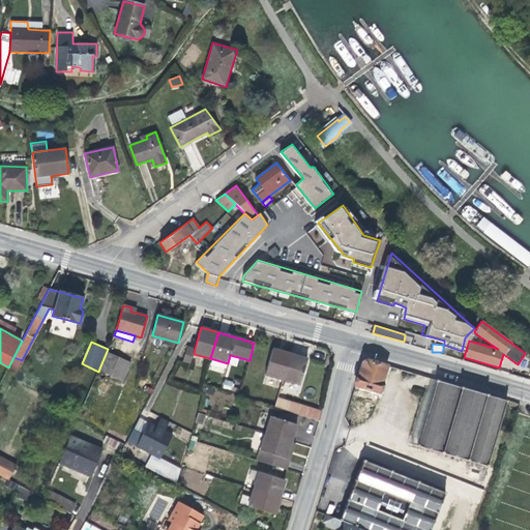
[(194,354),(195,349),(187,347),(183,361),(190,363),(194,354)]
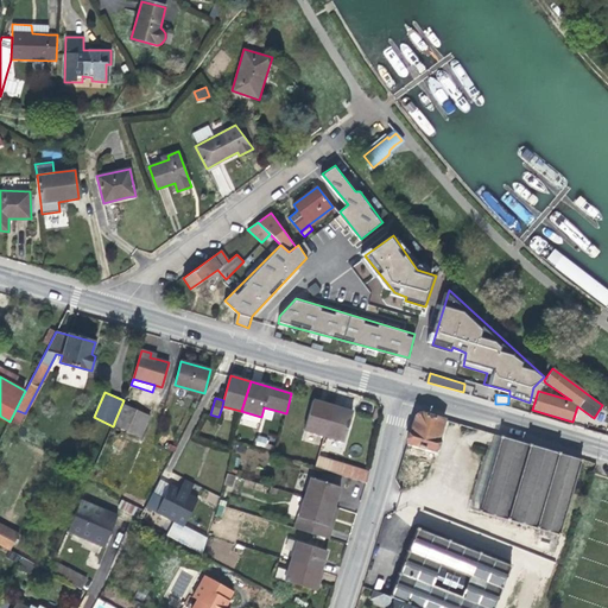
[(324,436),(333,405),(312,399),(304,430),(324,436)]
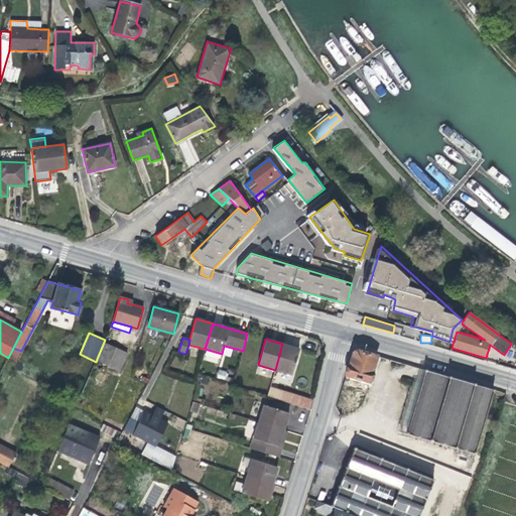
[(105,343),(97,360),(119,371),(127,353),(105,343)]
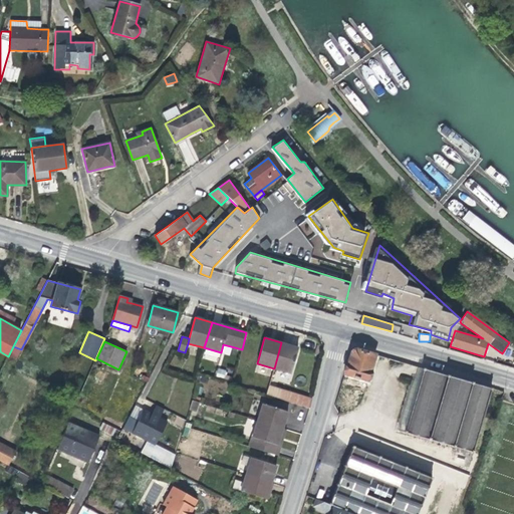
[(298,347),(281,342),(274,368),(291,373),(298,347)]
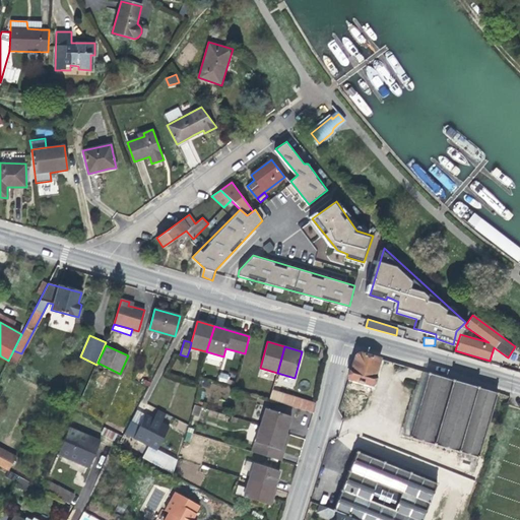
[(225,348),(223,356),(232,359),(234,350),(225,348)]
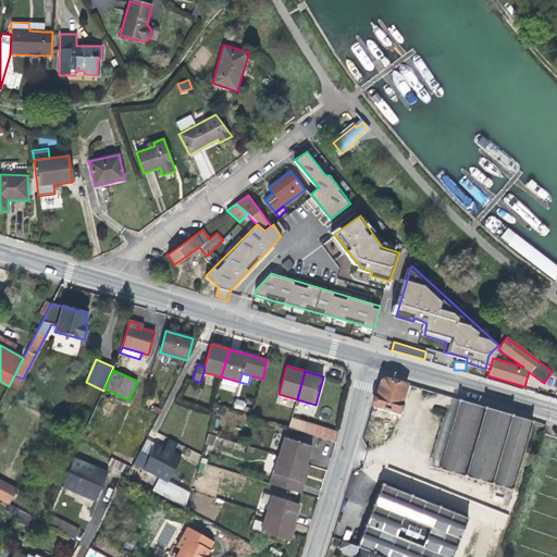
[(398,412),(407,384),(385,378),(381,380),(373,405),(398,412)]
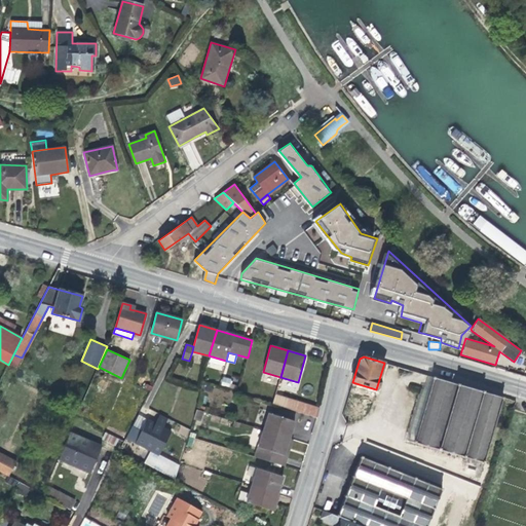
[(405,440),(414,442),(433,377),(428,376),(424,389),(420,388),(405,440)]
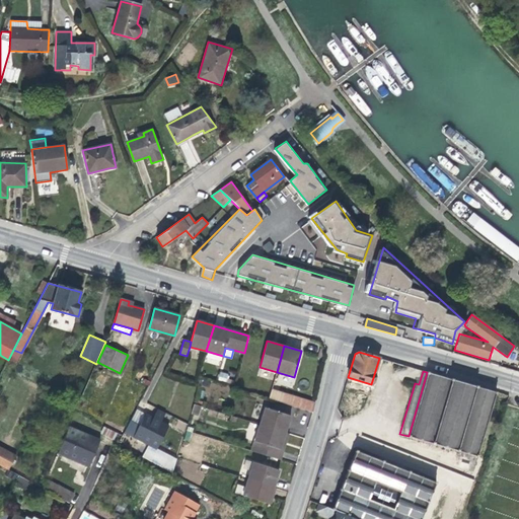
[(228,382),(229,374),(219,372),(218,380),(228,382)]
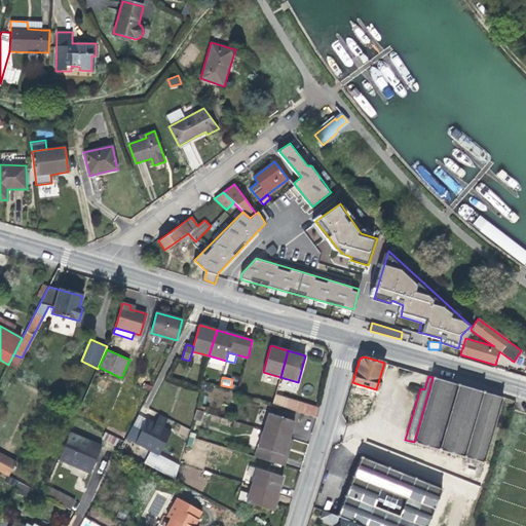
[(483,462),(502,398),(433,377),(414,442),(483,462)]
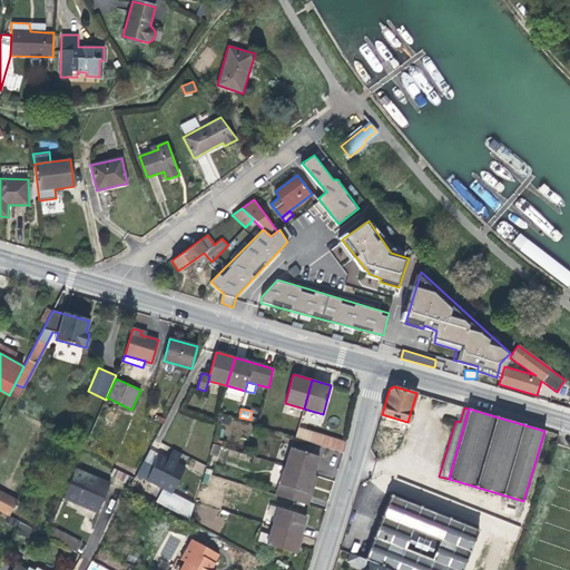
[(306,441),(344,452),(346,442),(298,428),(297,430),(308,433),(306,441)]
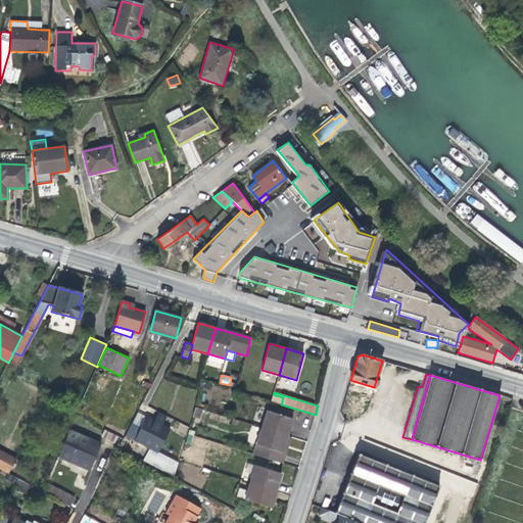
[(273,394),(271,401),(281,405),(283,397),(273,394)]
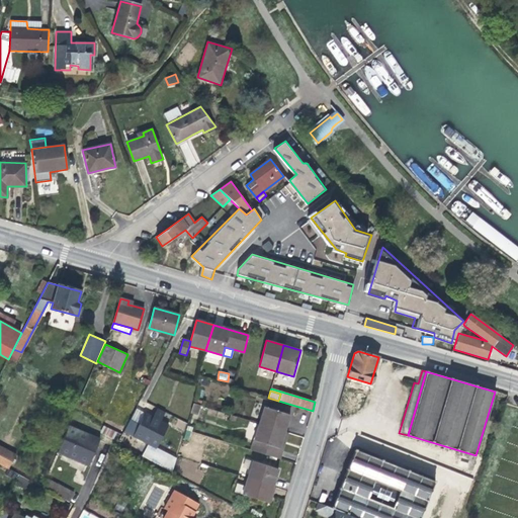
[(193,404),(190,412),(197,415),(200,406),(193,404)]
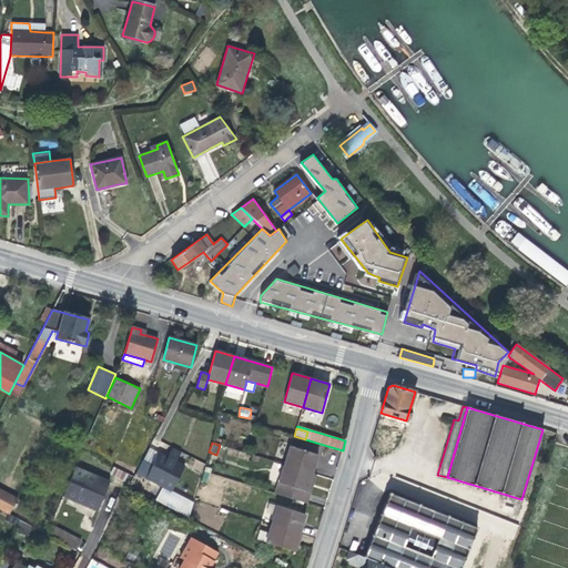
[(290,446),(284,464),(313,473),(318,454),(290,446)]
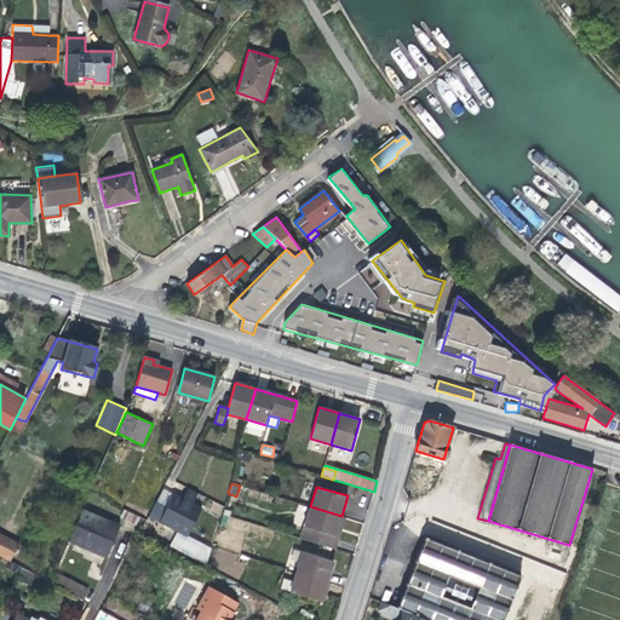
[(155,501),(148,516),(187,537),(201,509),(174,494),(166,507),(155,501)]
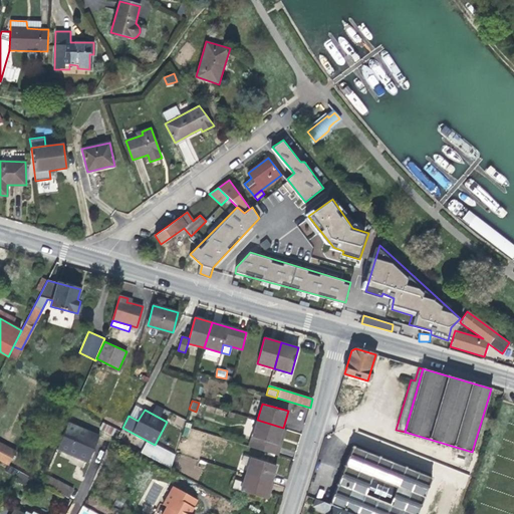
[(249,446),(278,456),(286,429),(283,428),(257,420),(249,446)]
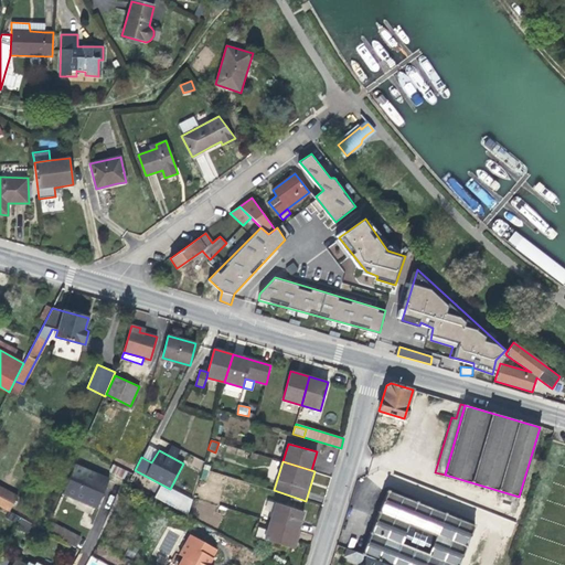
[(75,465),(62,493),(96,508),(108,479),(75,465)]
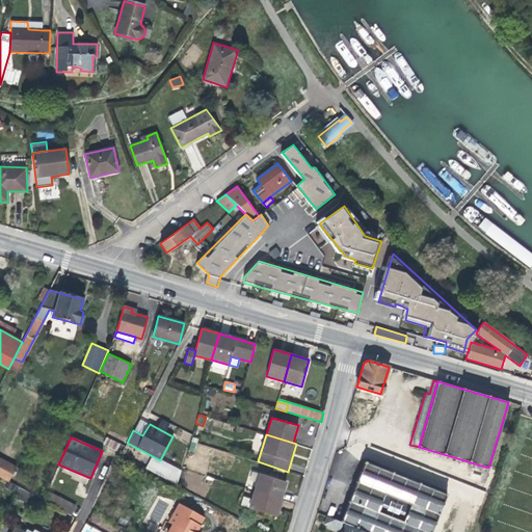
[(105,445),(115,451),(120,445),(109,439),(105,445)]
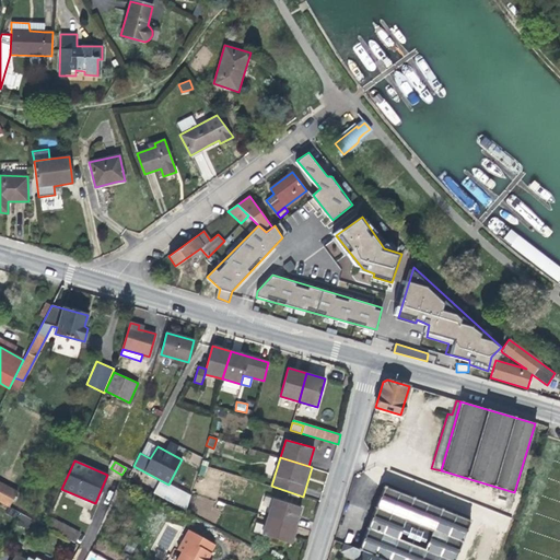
[(0,502),(9,508),(18,491),(0,481),(0,502)]
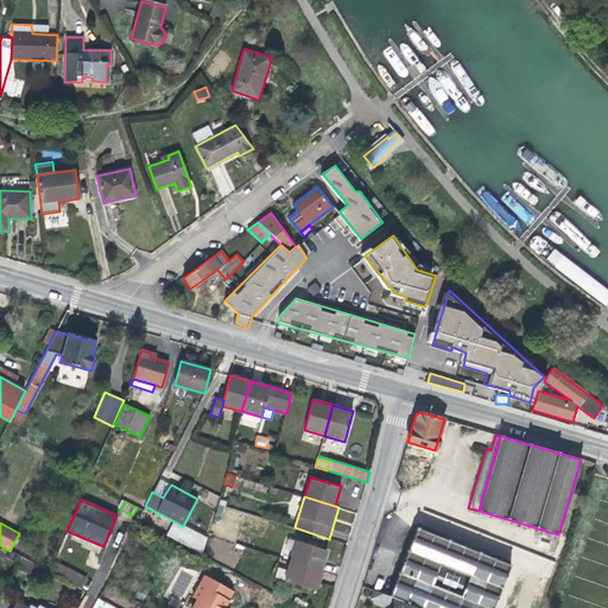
[(493,607),(511,565),(417,529),(390,596),(418,607),(493,607)]
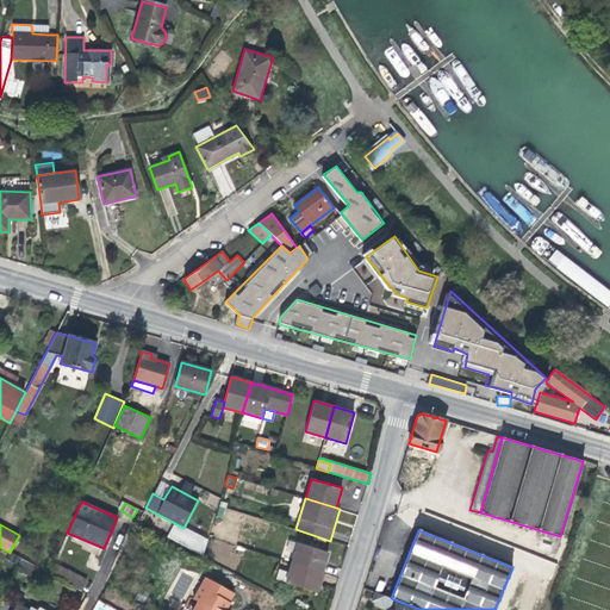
[(292,562),(322,572),(328,552),(298,543),(292,562)]
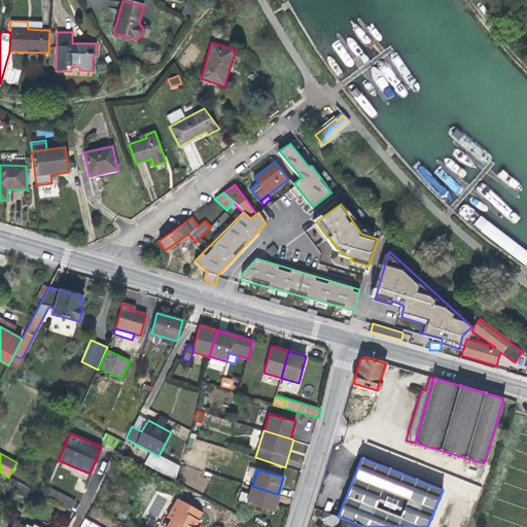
[(51,476),(46,486),(55,490),(59,479),(51,476)]
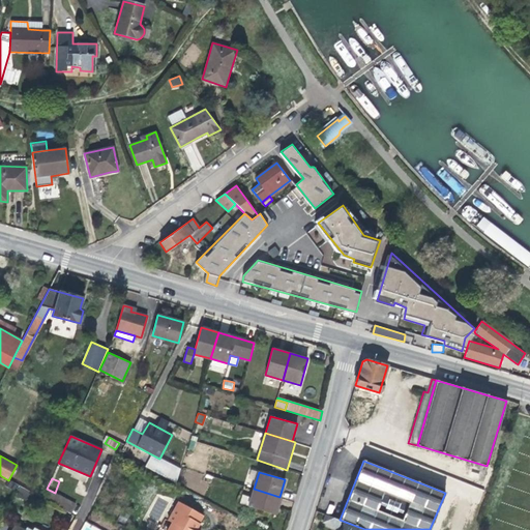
[(18,488),(16,495),(27,499),(30,490),(10,482),(9,484),(18,488)]
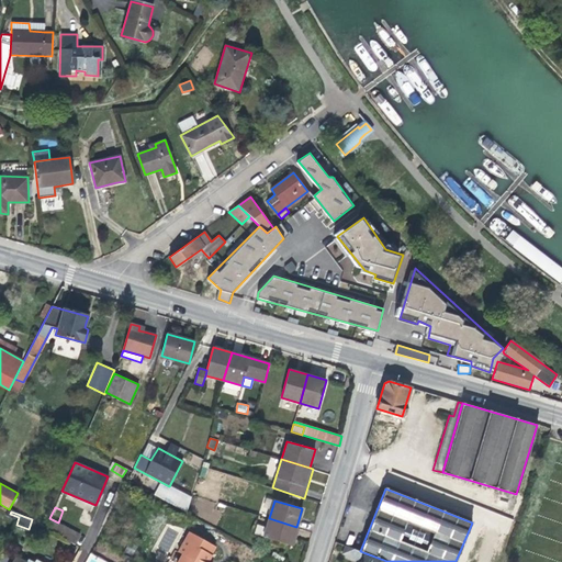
[(49,518),(45,529),(75,544),(80,535),(58,523),(49,518)]
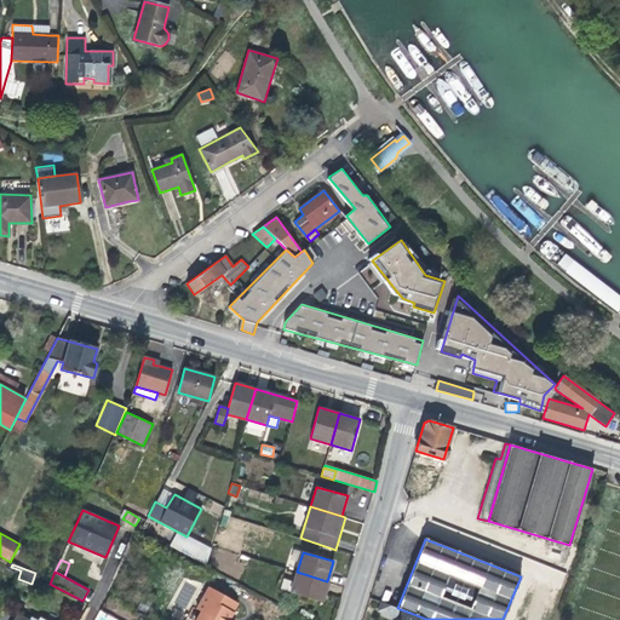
[(290,592),(321,602),(327,581),(297,572),(290,592)]
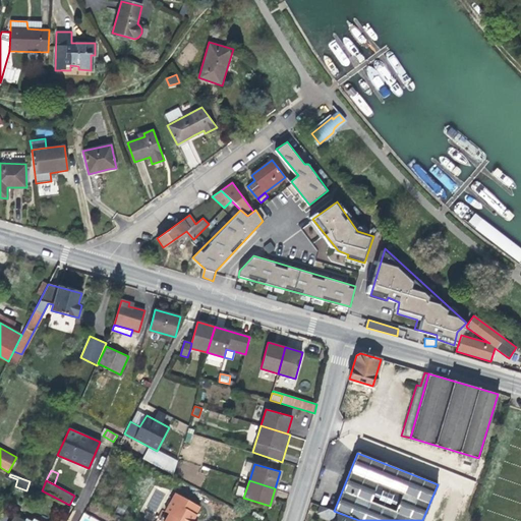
[(238,485),(236,495),(243,497),(245,487),(238,485)]
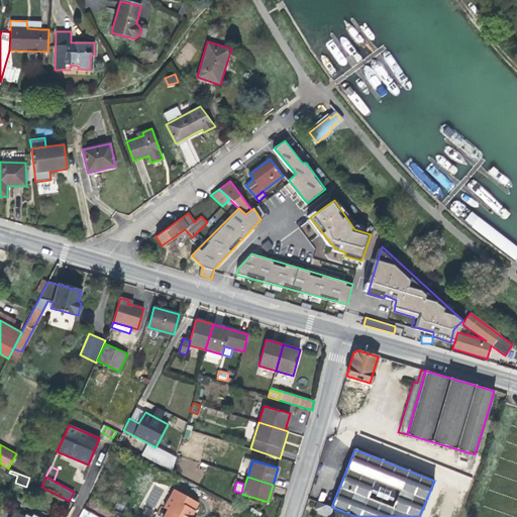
[(191,516),(198,503),(174,489),(163,507),(167,510),(163,516),(191,516)]
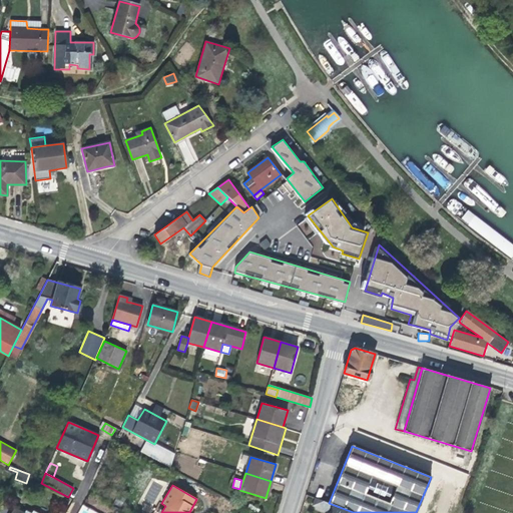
[(353,512),(329,503),(315,498),(313,505),(322,509),(323,507),(328,509),(329,508),(332,509),(329,512),(353,512)]
